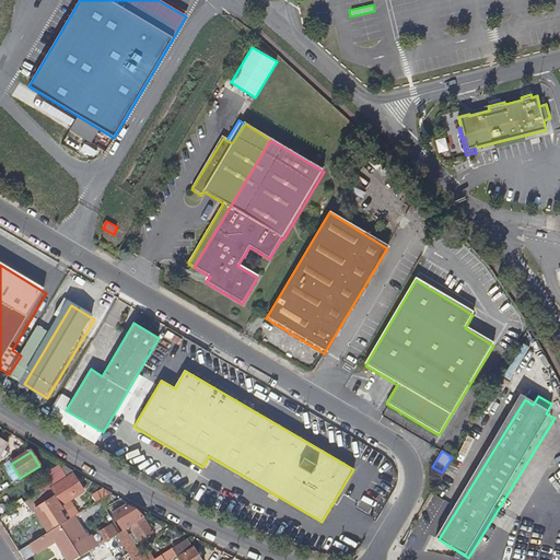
[(51,485),(65,477),(61,470),(47,478),(51,485)]
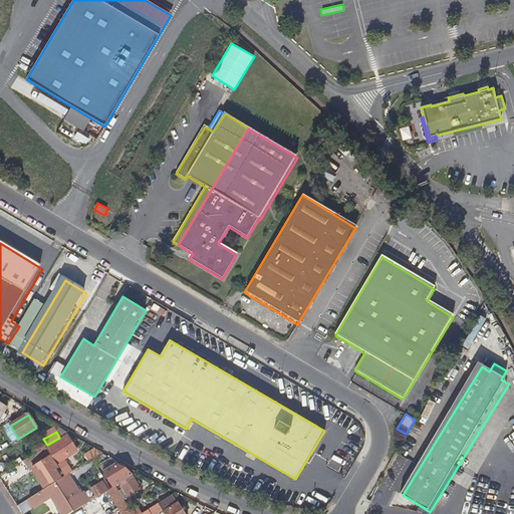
[(76,452),(67,437),(46,449),(49,454),(51,457),(63,476),(63,477),(67,475),(68,474),(55,453),(61,449),(66,458),(76,452)]
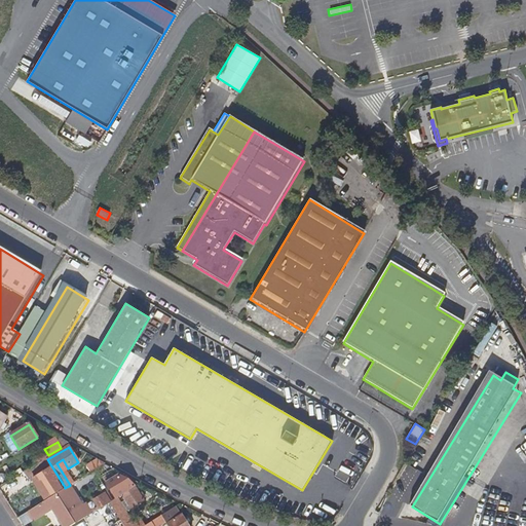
[(45,457),(48,455),(44,449),(35,455),(36,456),(39,461),(45,457)]
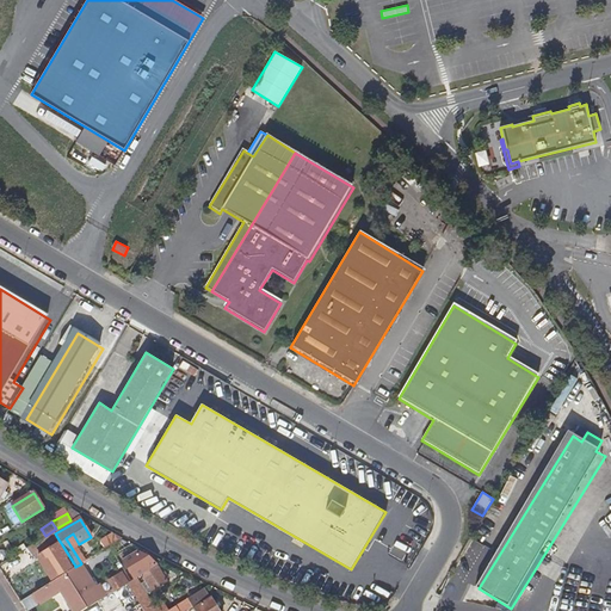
[(37,541),(45,536),(42,530),(34,535),(37,541)]
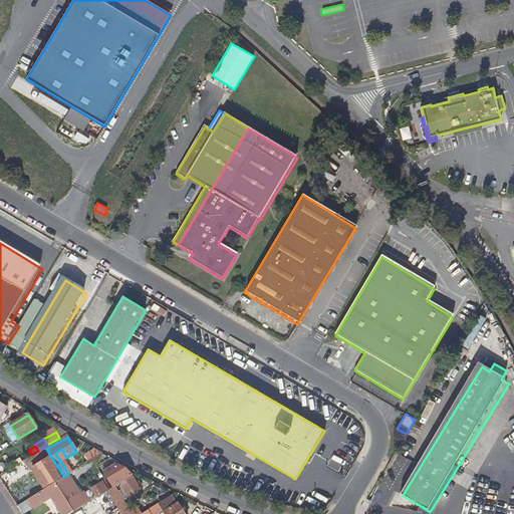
[(26,468),(49,454),(46,449),(44,447),(38,451),(31,455),(22,461),(26,468)]
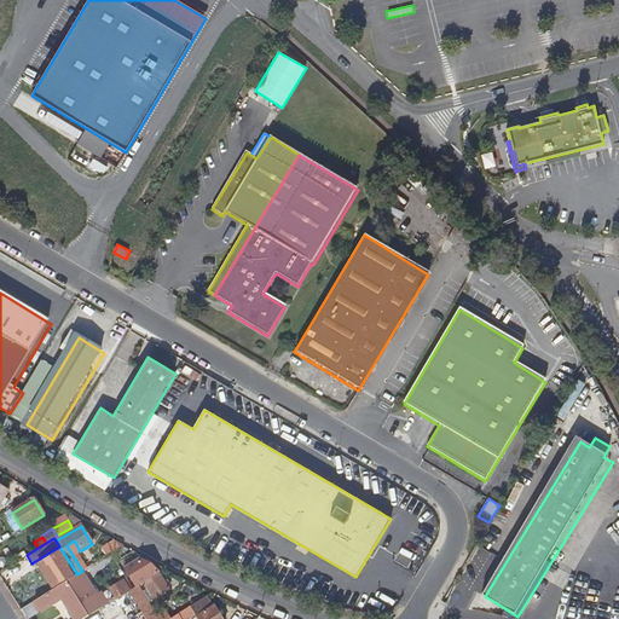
[(106,556),(123,545),(116,542),(102,550),(106,556)]
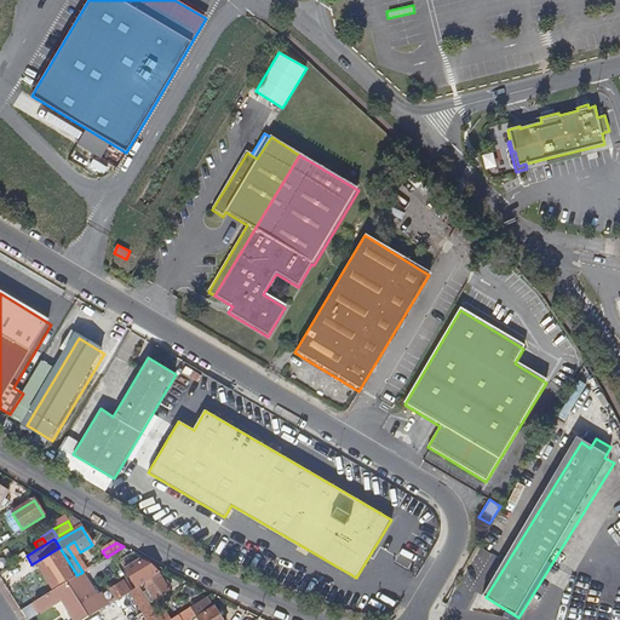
[(76,574),(62,551),(38,566),(52,590),(76,574)]
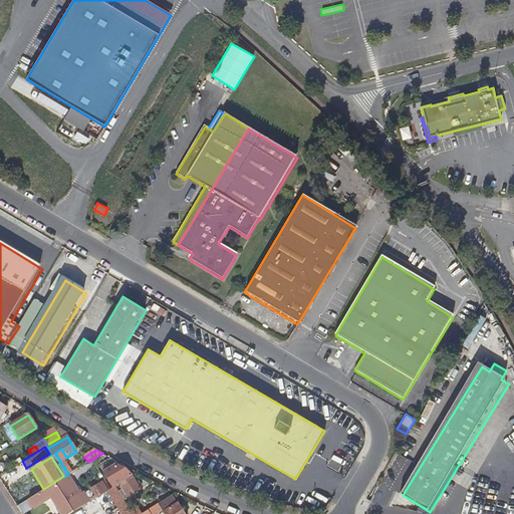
[(131,476),(125,468),(121,470),(117,464),(103,473),(112,487),(131,476)]
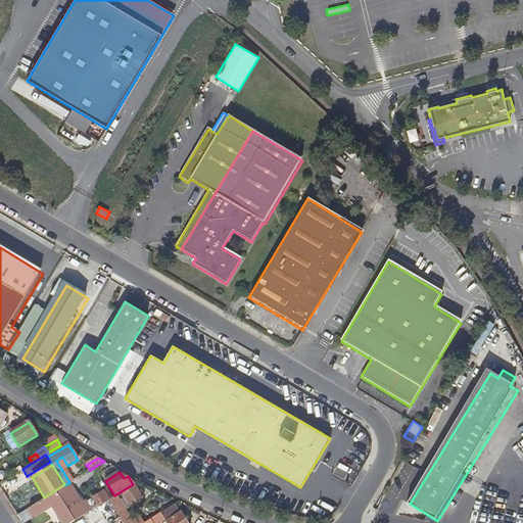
[(73,490),(68,483),(64,485),(56,490),(60,497),(73,490)]
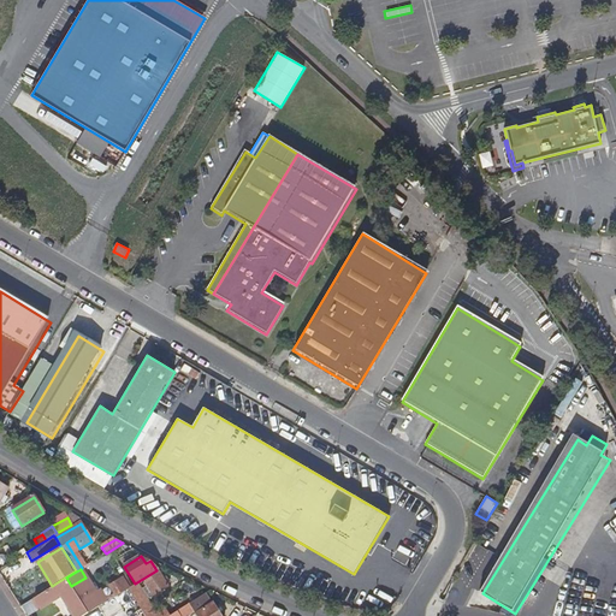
[(167,586),(158,572),(142,581),(144,585),(142,587),(148,597),(152,594),(153,594),(167,586)]
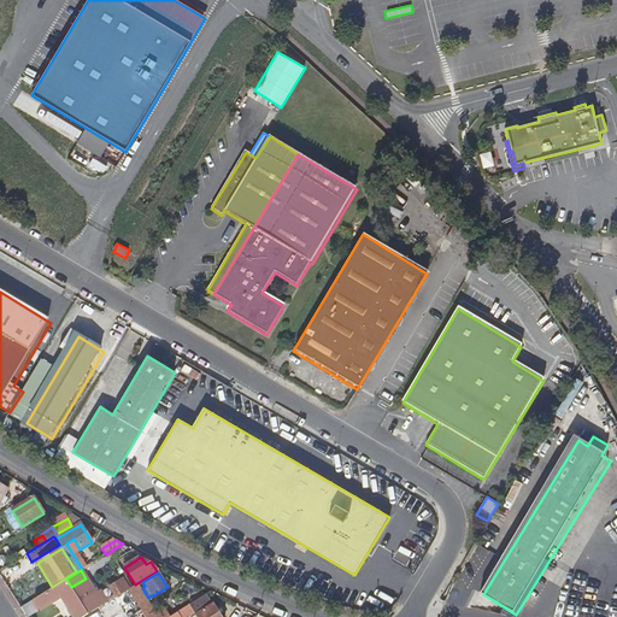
[(71,587),(66,579),(34,599),(40,609),(60,597),(72,616),(82,616),(88,613),(76,594),(71,587)]
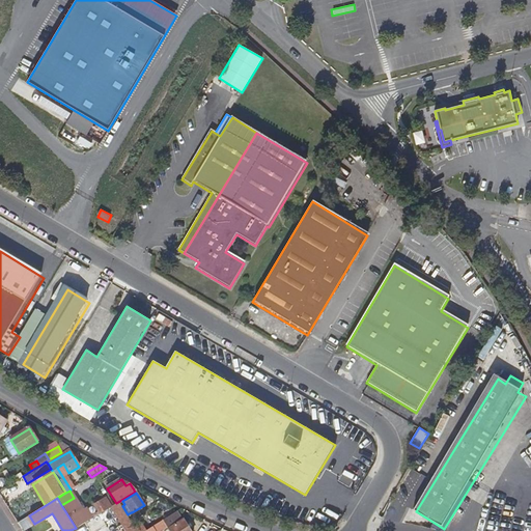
[(79,508),(74,498),(61,505),(65,511),(67,510),(68,512),(73,510),(76,514),(86,508),(84,505),(79,508)]
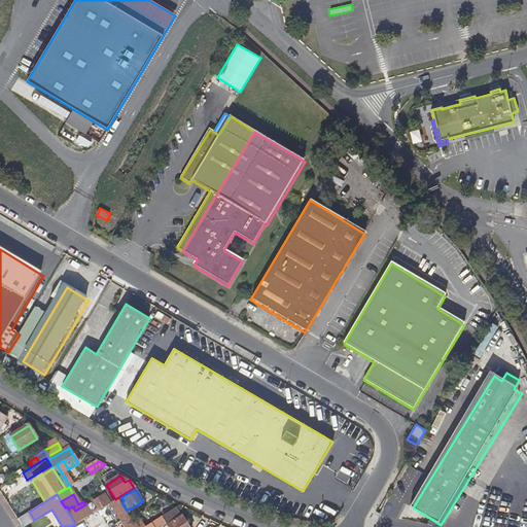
[(99,510),(109,503),(103,494),(93,500),(99,510)]
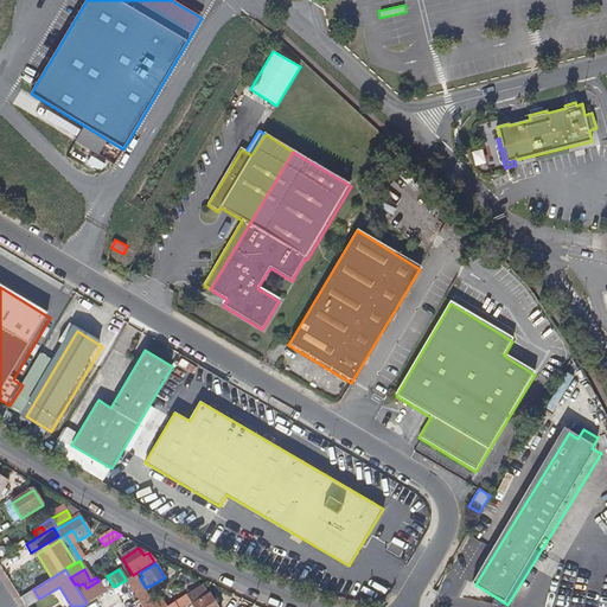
[(153,606),(133,575),(126,580),(142,606),(160,606),(158,604),(153,606)]
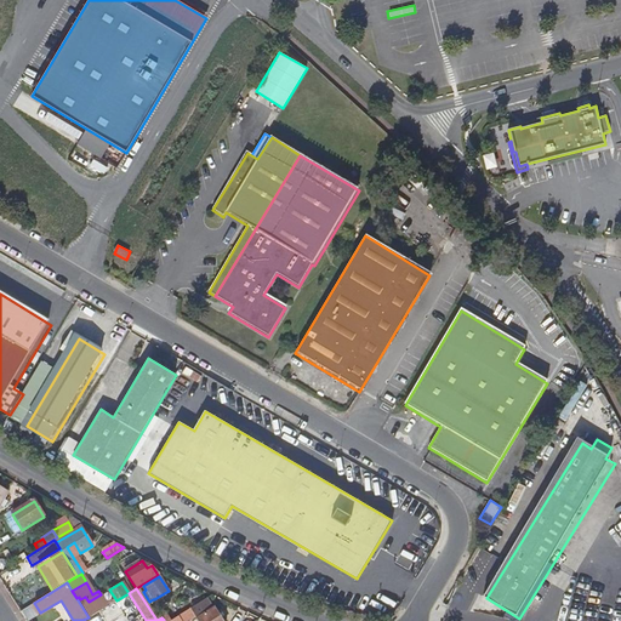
[(146,620),(129,593),(117,600),(108,605),(100,611),(103,619),(120,608),(126,617),(135,613),(138,620),(146,620)]
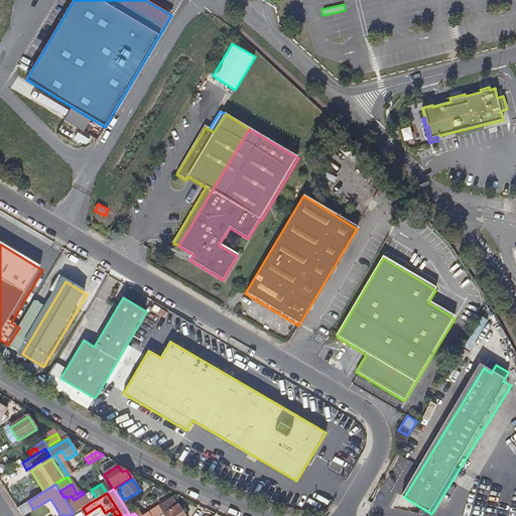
[(90,503),(84,494),(74,500),(71,496),(67,498),(66,496),(63,497),(74,513),(83,508),(90,503)]
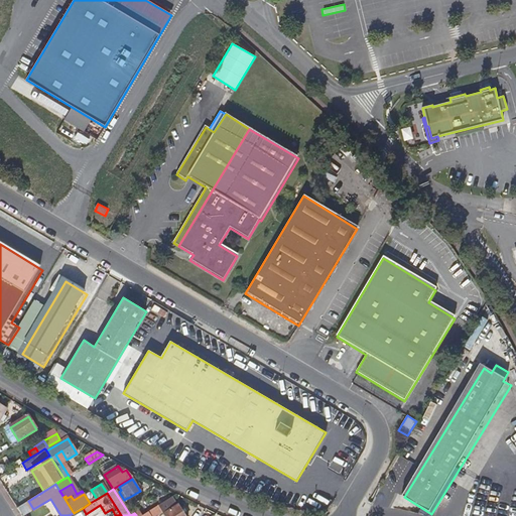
[(185,515),(179,506),(171,510),(167,504),(170,502),(168,498),(140,515),(157,515),(163,512),(165,515),(185,515)]
